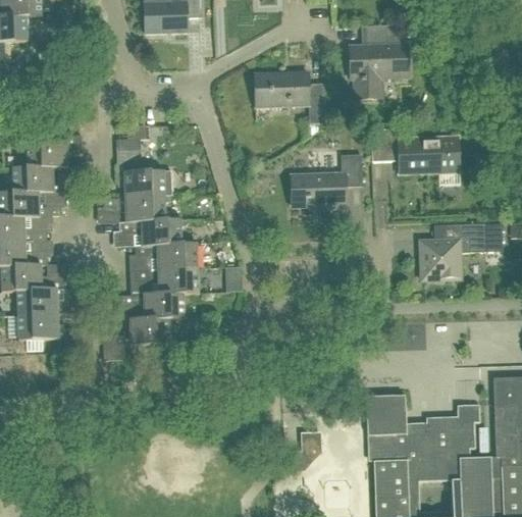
[(1,16),(25,15),(40,15),(39,0),(0,0),(1,15),(1,16)]
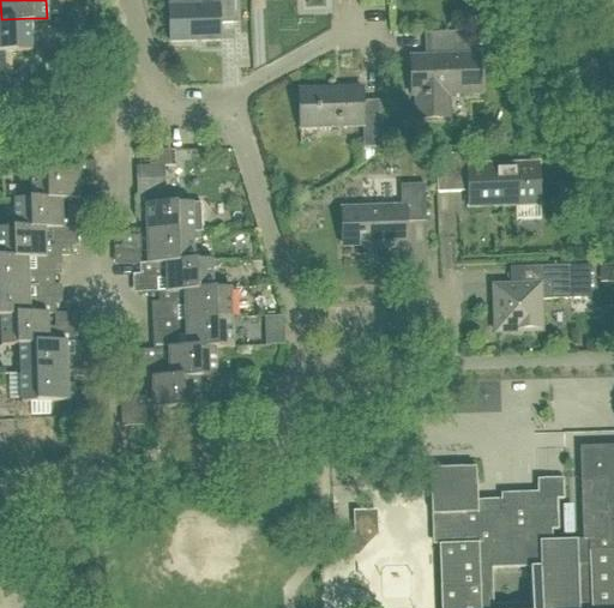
[(170,40),(220,37),(220,19),(238,18),(235,0),(214,0),(169,1),(170,40)]
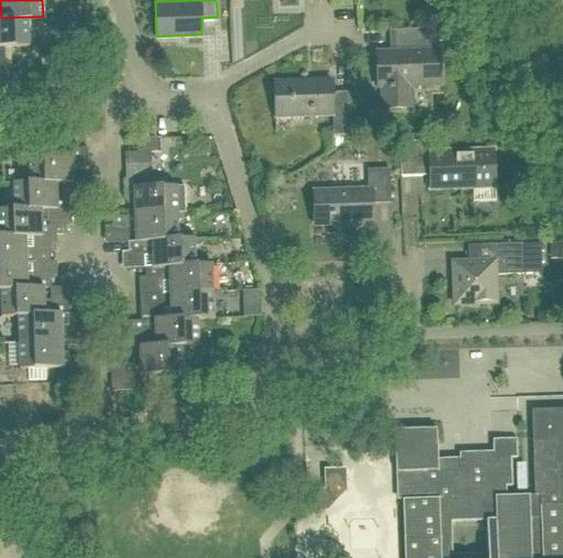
[(4,44),(29,43),(28,17),(1,18),(1,17),(0,17),(0,66),(4,66),(4,44)]
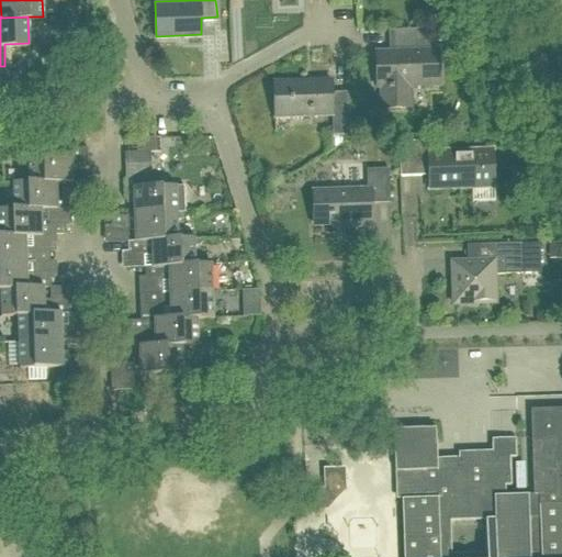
[(435,24),(394,26),(395,47),(375,48),(377,84),(381,82),(382,104),(411,103),(409,82),(438,81),(437,46),(435,46),(435,24)]
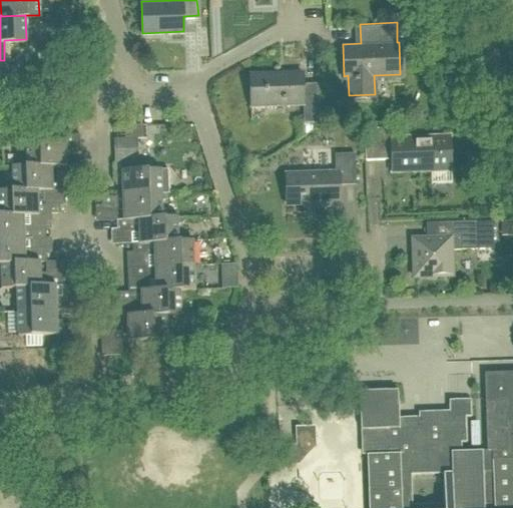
[(0,72),(10,72),(10,60),(4,60),(0,60),(0,72)]
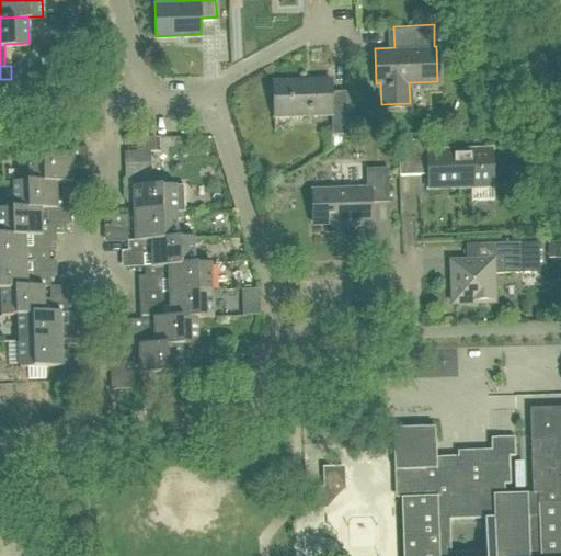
[(331,90),(330,77),(272,79),(273,113),(331,111),(332,129),(348,129),(347,90),(331,90)]
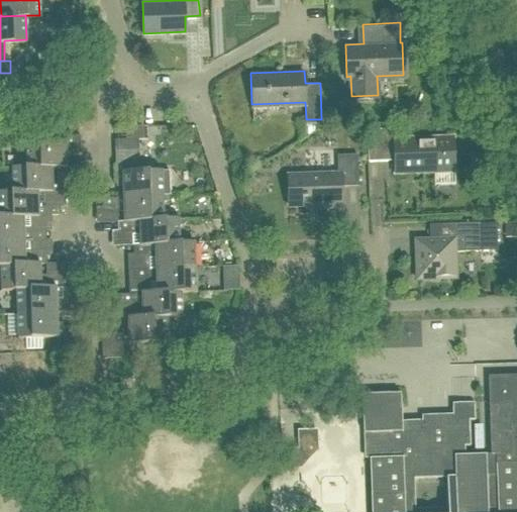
[(114,137),(137,136),(148,135),(147,123),(113,124),(114,137)]
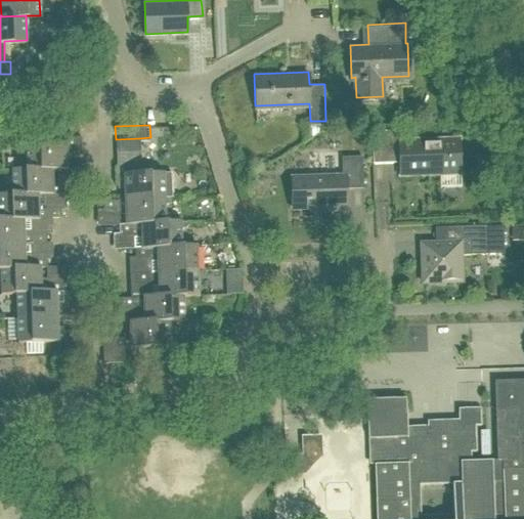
[(399,138),(398,128),(372,129),(373,162),(398,161),(399,174),(461,171),(460,136),(399,138)]
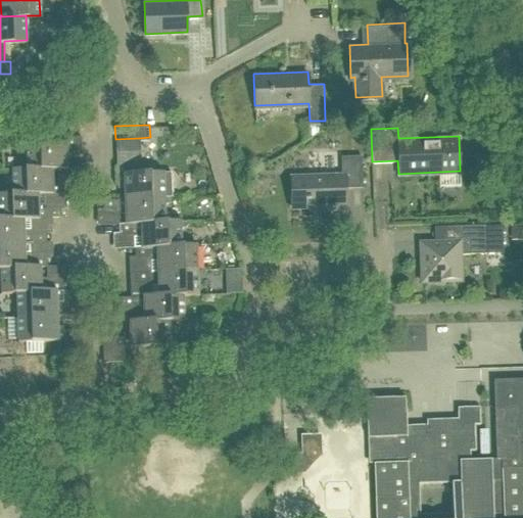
[(72,150),(81,150),(80,140),(80,134),(72,134),(72,150)]
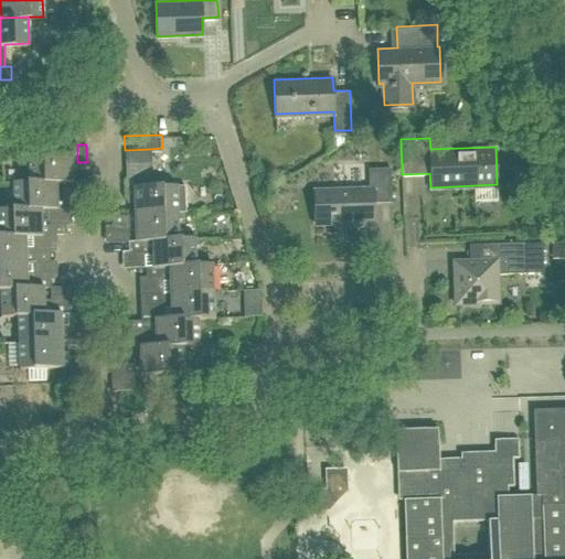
[(125,162),(151,162),(150,149),(125,150),(125,162)]
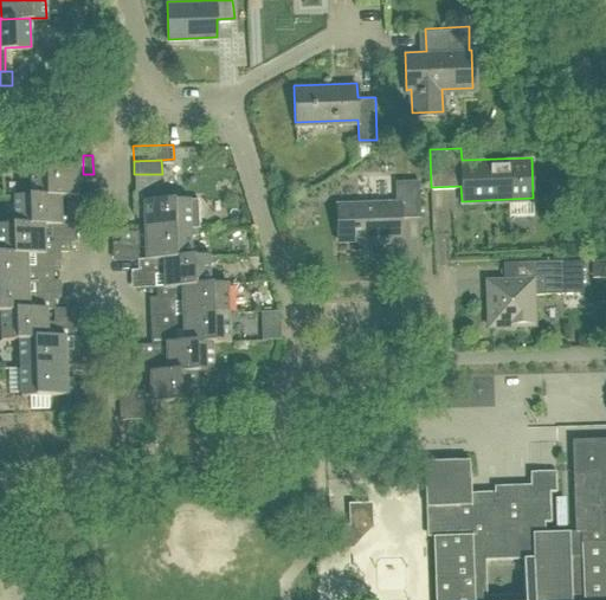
[(32,194),(59,192),(59,193),(77,192),(76,162),(18,165),(19,193),(32,193),(32,194)]
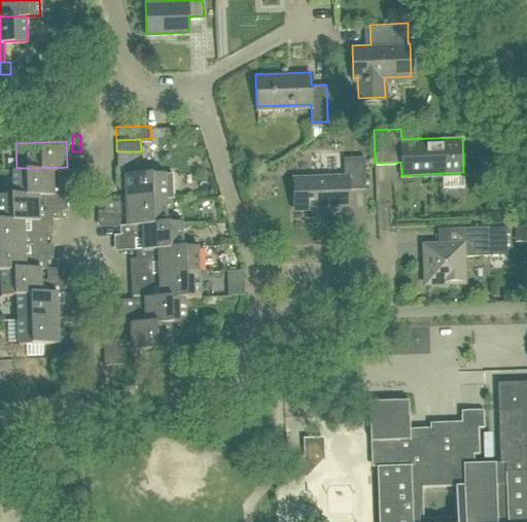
[(126,198),(166,197),(165,171),(142,172),(141,151),(116,151),(117,174),(125,174),(126,198)]
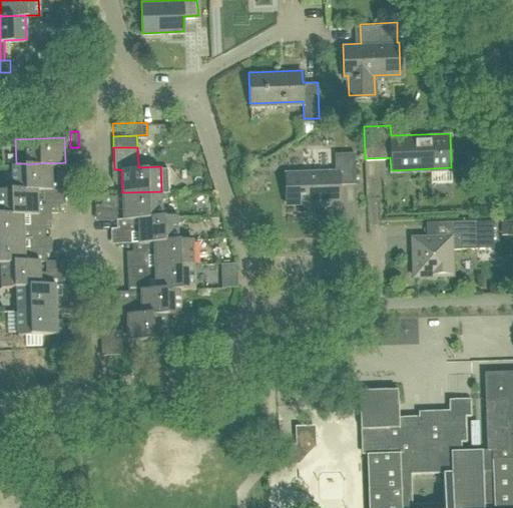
[(340,201),(340,180),(356,180),(355,150),(335,150),(335,169),(285,170),(286,201),(305,201),(305,202),(340,201)]
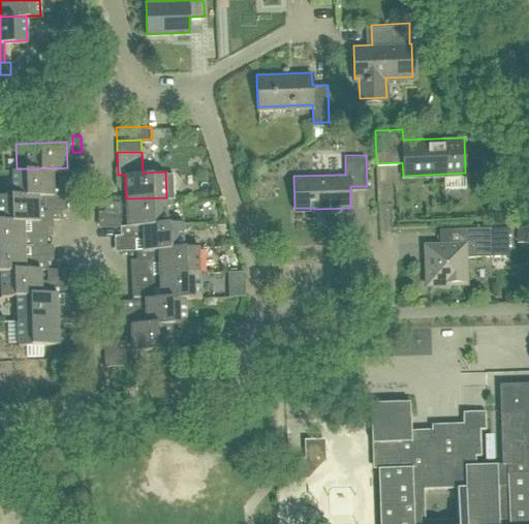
[(53,193),(52,168),(52,167),(28,170),(28,168),(17,168),(12,170),(13,193),(12,194),(38,192),(38,193),(53,193)]
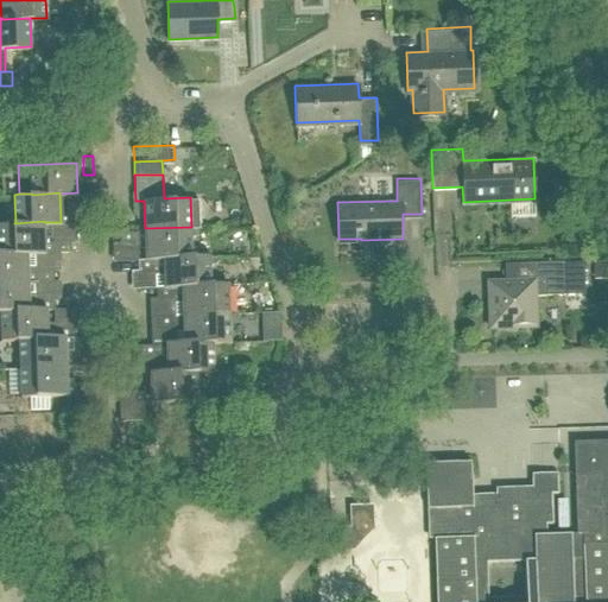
[(68,210),(69,221),(86,220),(87,220),(87,210),(68,210)]
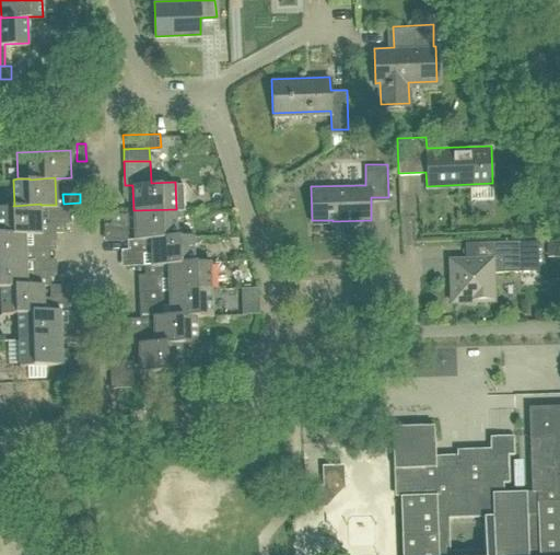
[(42,231),(41,205),(41,204),(13,206),(14,205),(0,205),(0,232),(25,232),(42,231)]
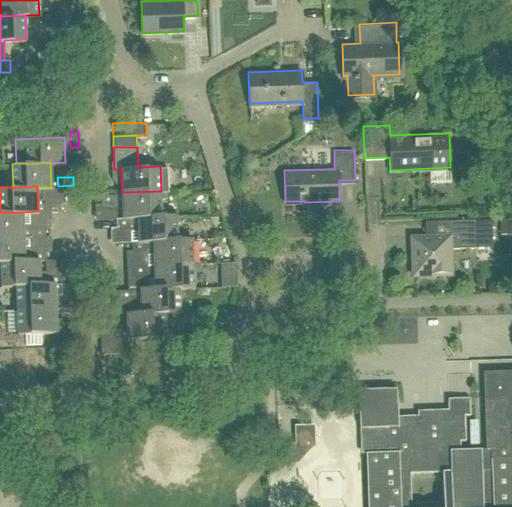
[(117,206),(122,206),(123,217),(131,217),(137,217),(137,216),(161,215),(162,214),(161,191),(122,192),(122,193),(100,194),(100,203),(112,202),(115,202),(116,206),(117,206)]
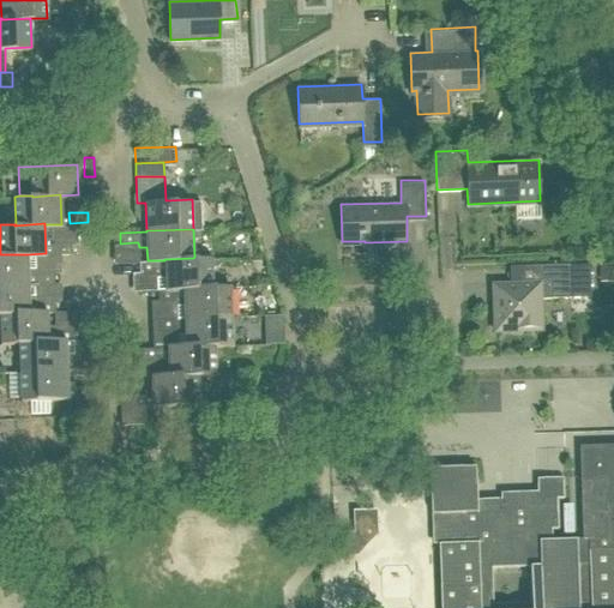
[(52,242),(53,252),(71,252),(71,241),(52,242)]
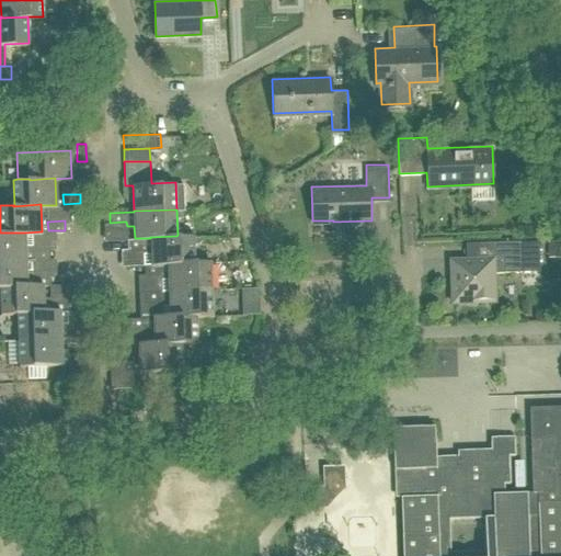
[(123,222),(110,223),(104,223),(104,238),(127,238),(128,238),(128,226),(127,226),(123,226),(123,222)]
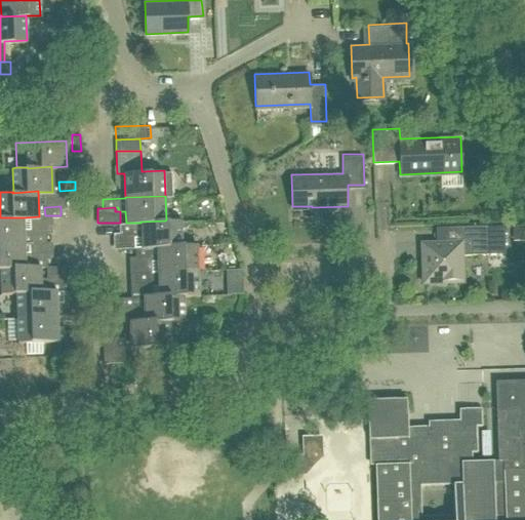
[(0,242),(25,242),(24,217),(0,217),(0,242)]
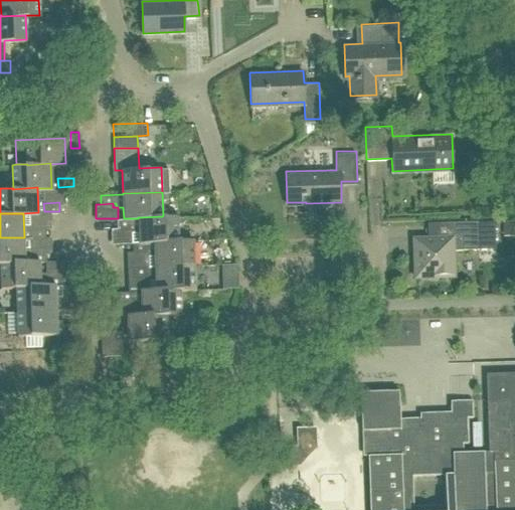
[(178,239),(177,215),(163,215),(162,216),(138,217),(138,218),(139,240),(139,241),(148,241),(154,241),(154,240),(178,239)]
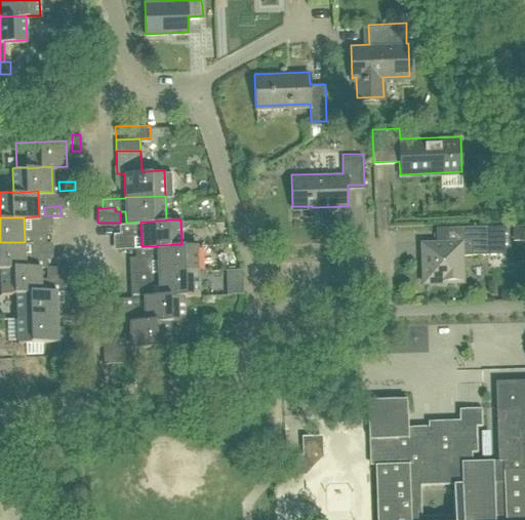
[(134,223),(126,223),(125,223),(125,222),(120,223),(119,223),(119,232),(135,232),(134,223)]
